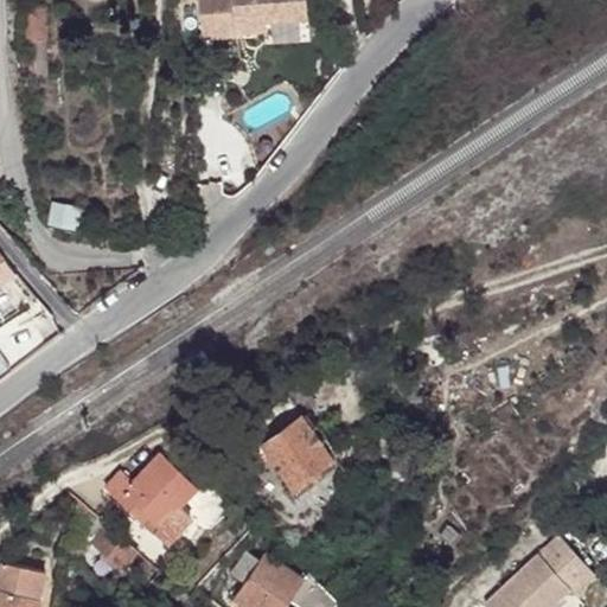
[(198,0),(202,40),(234,39),(232,25),(262,24),(305,21),(302,0),(198,0)]
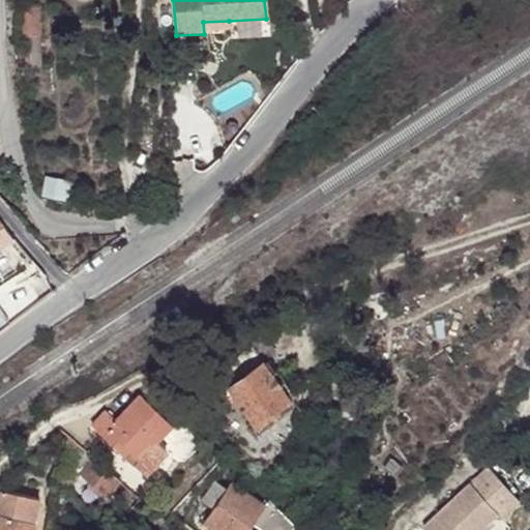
[(26,4),(28,34),(39,34),(40,34),(39,4),(26,4)]
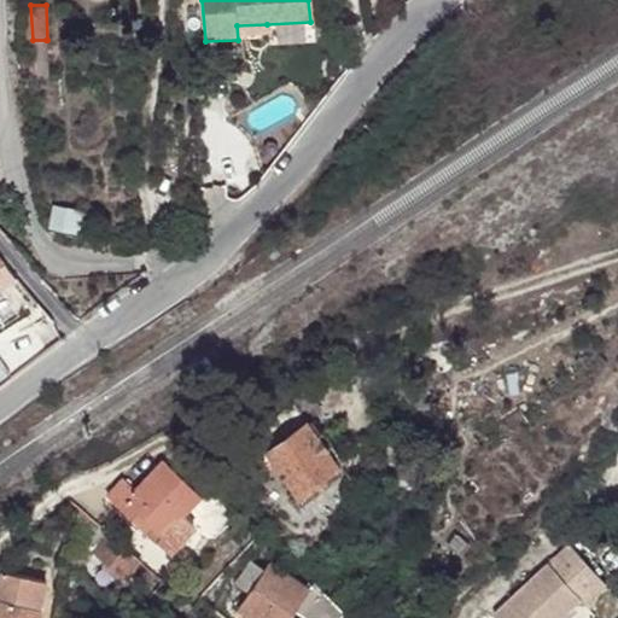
[(237,25),(238,40),(268,38),(267,24),(237,25)]
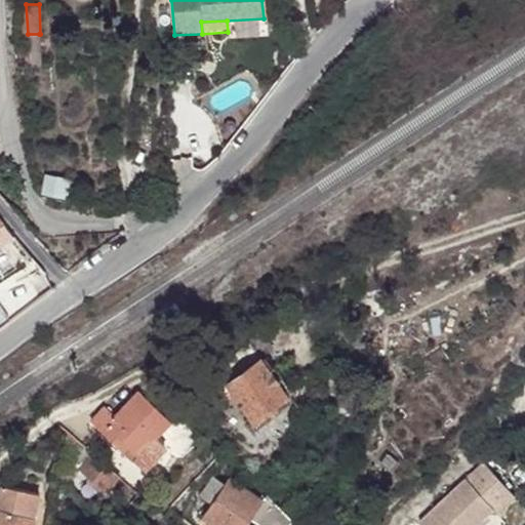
[(0,239),(11,233),(3,223),(0,225),(0,239)]
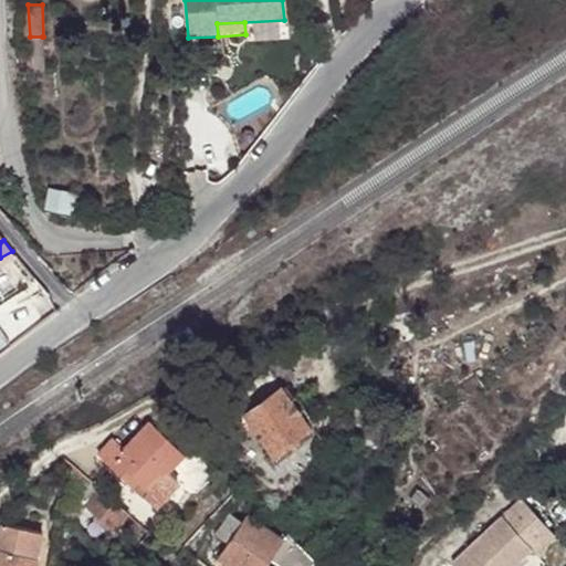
[(229,396),(233,402),(241,413),(271,453),(310,426),(268,368),(229,396)]
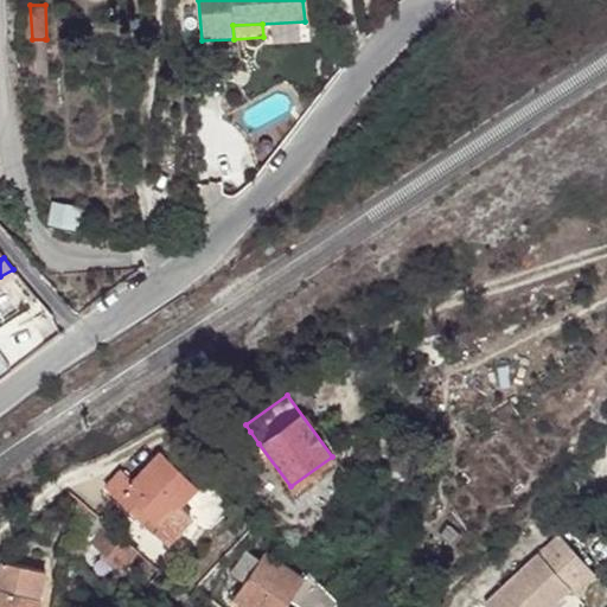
[(259,443),(250,432),(232,445),(241,457),(259,443)]
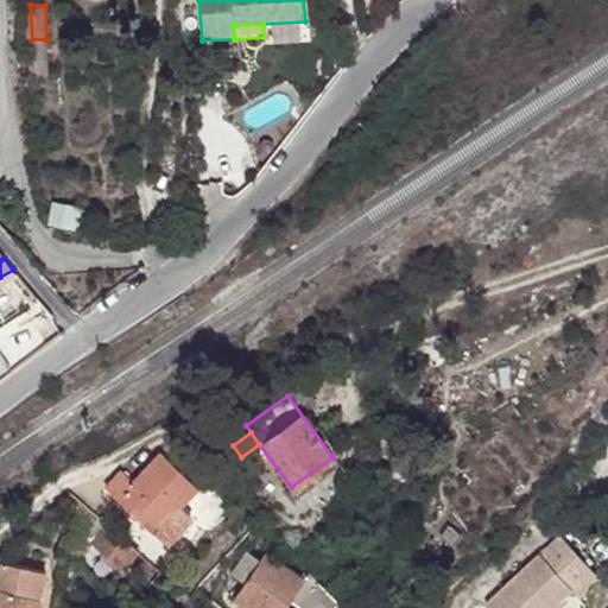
[(120,470),(103,487),(164,544),(190,517),(178,506),(196,487),(158,453),(131,481),(120,470)]
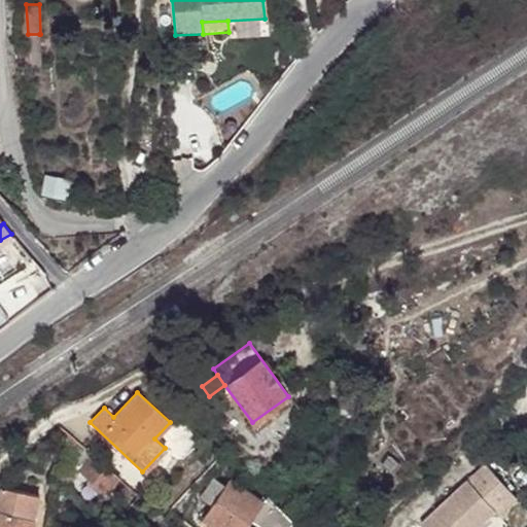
[(118,478),(78,445),(65,459),(105,493),(118,478)]
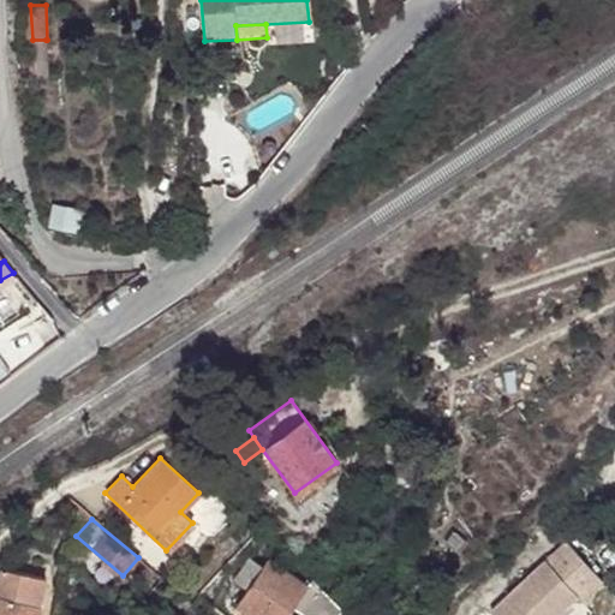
[(599,577),(563,539),(488,611),(491,614),(553,614),(575,595),(578,598),(599,577)]
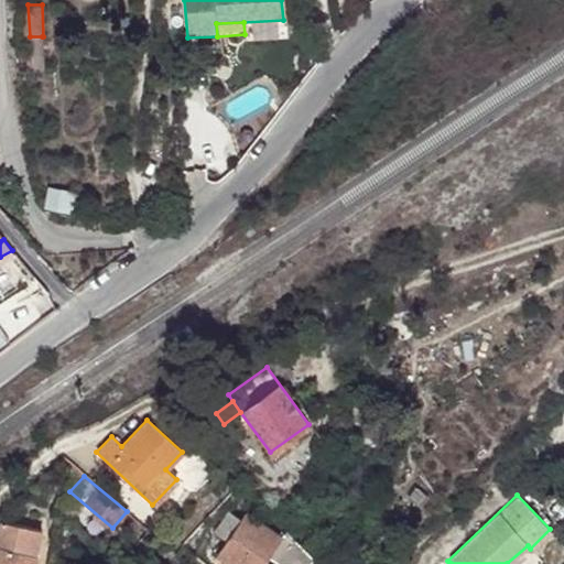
[(322,563),(290,532),(283,528),(278,537),(243,514),(240,520),(227,511),(212,533),(226,542),(215,556),(225,563),(259,563),(268,552),(285,563),(322,563)]
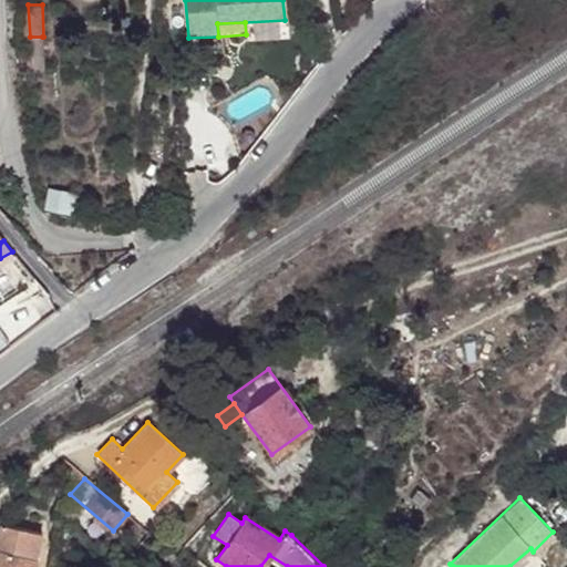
[(0,566),(32,566),(41,534),(0,525),(0,526),(0,566)]
